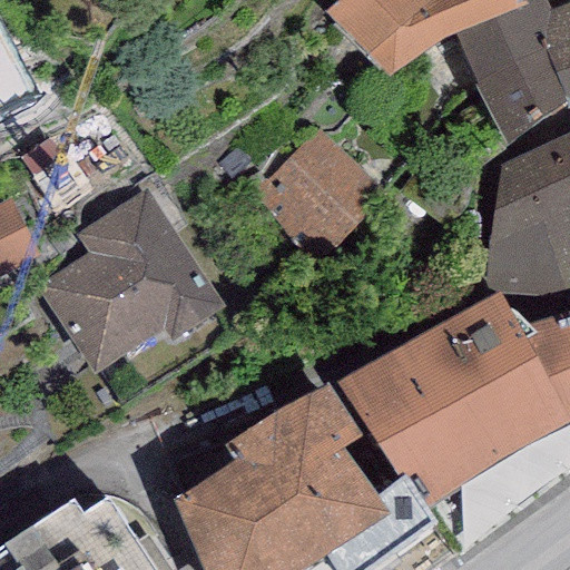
[(516,0),(334,0),(326,8),(387,69),(439,32),(448,29),(454,25),(516,0)]
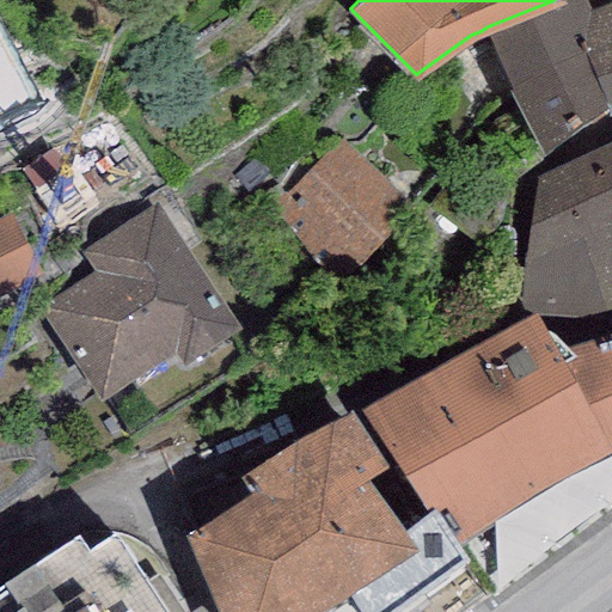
[(586,0),(554,0),(488,26),(510,81),(582,46),(591,41),(589,6),(586,0)]
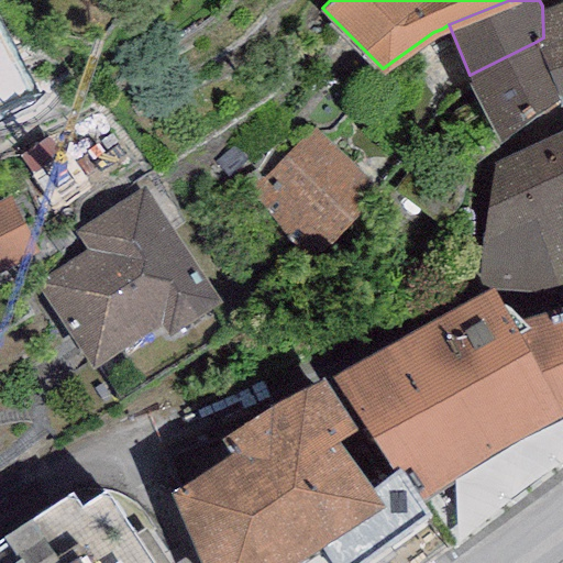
[(562,0),(551,0),(545,2),(542,6),(543,37),(536,42),(560,94),(561,101),(562,100),(562,0)]
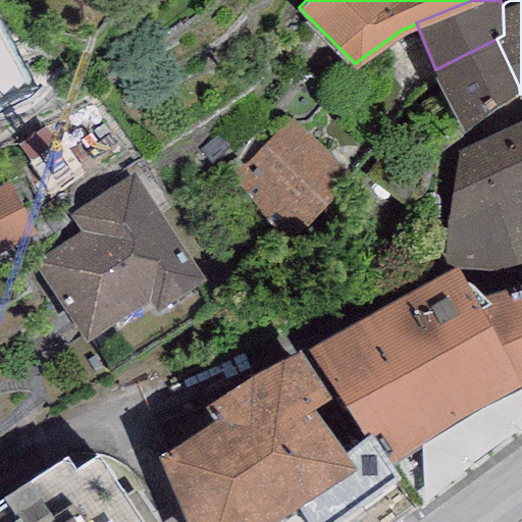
[(0,28),(0,95),(28,82),(0,28)]
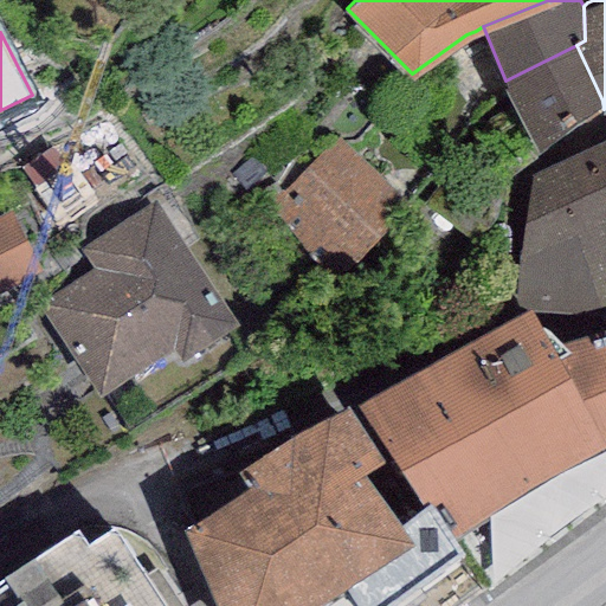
[(603,101),(577,45),(505,81),(540,146),(603,101)]
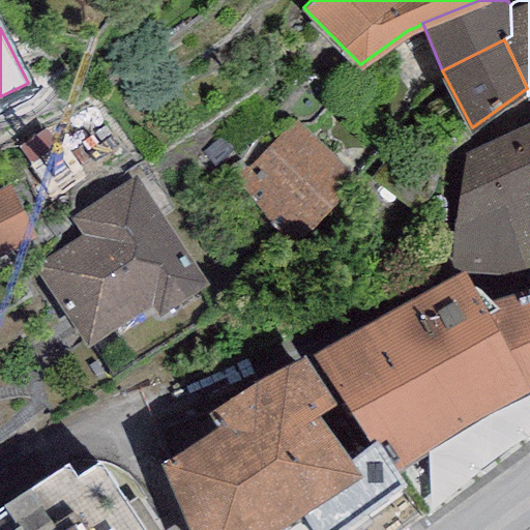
[(356,176),(295,118),(247,168),(308,226),(356,176)]
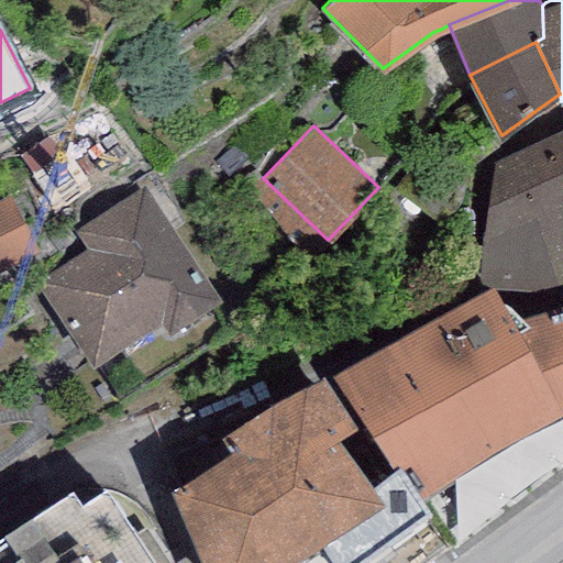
[(562,127),(493,161),(476,262),(478,276),(483,284),(508,286),(540,289),(562,283),(562,127)]
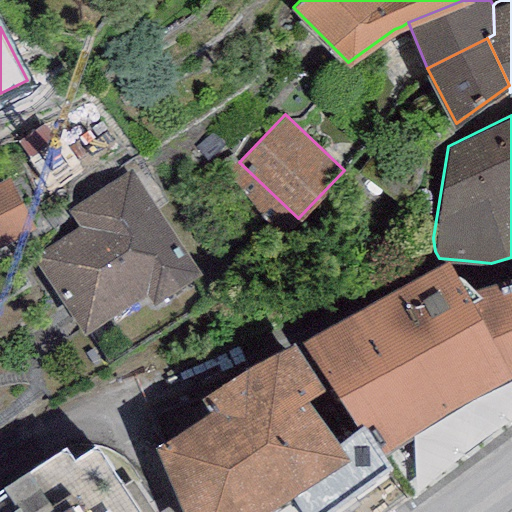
[(132,166),(67,209),(79,228),(34,258),(83,332),(145,290),(153,302),(201,269),(132,166)]
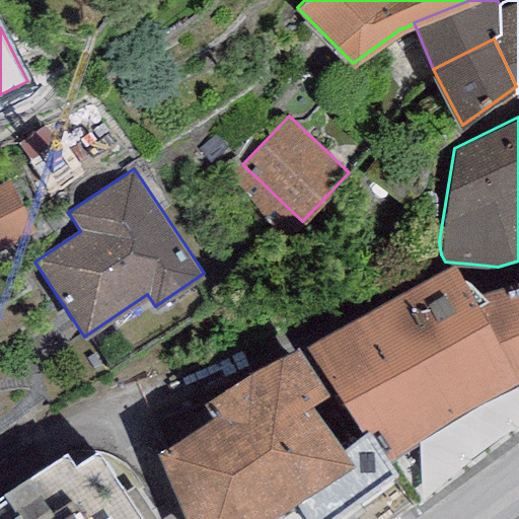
[(0,249),(36,230),(9,176),(0,180),(0,249)]
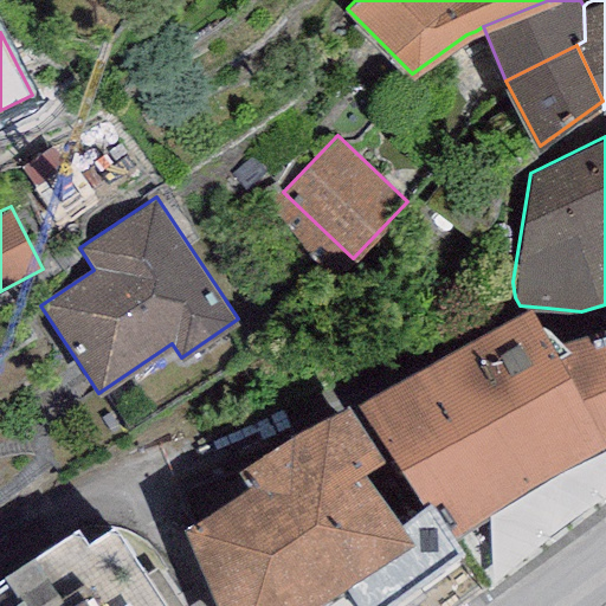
[(530,310),(355,406),(424,508),(453,540),(603,451),(605,450),(605,328),(549,346),(530,310)]
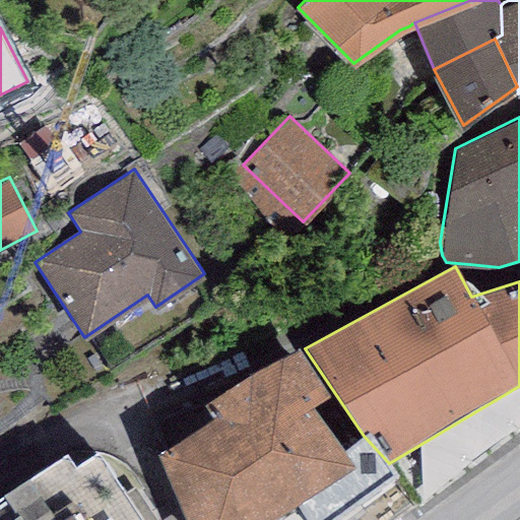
[(298,348),(202,407),(211,420),(155,456),(184,519),(275,519),(300,504),(310,519),(335,519),(398,476),(389,463),(364,436),(342,452),(313,408),(329,397),(298,348)]
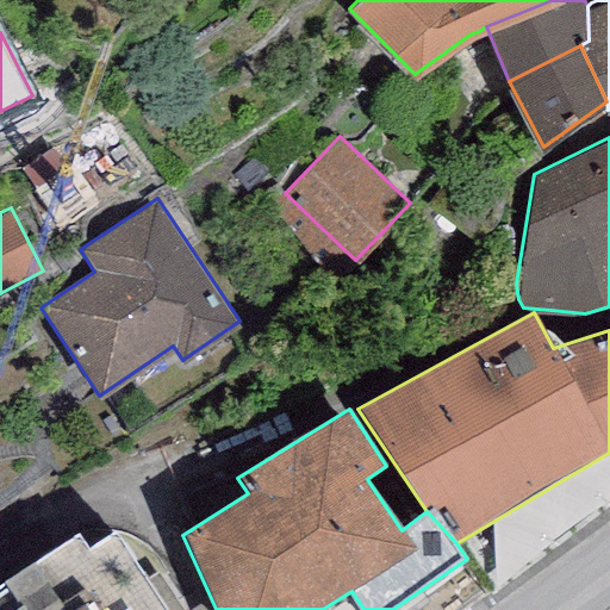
[(74,522),(0,571),(0,609),(168,609),(172,608),(114,523),(87,541),(74,522)]
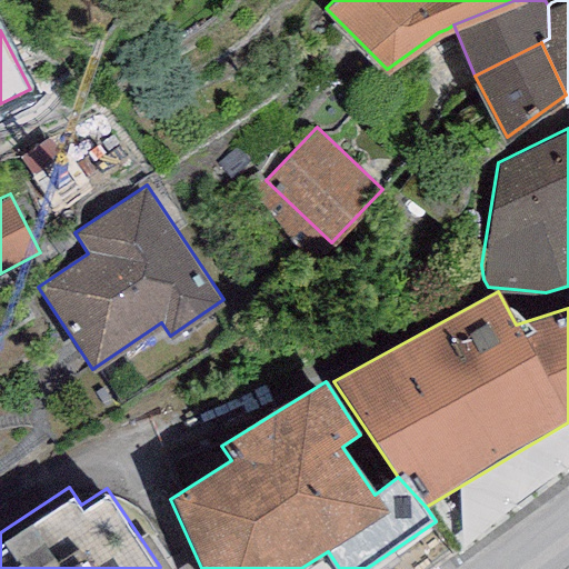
All buildings are outlined.
